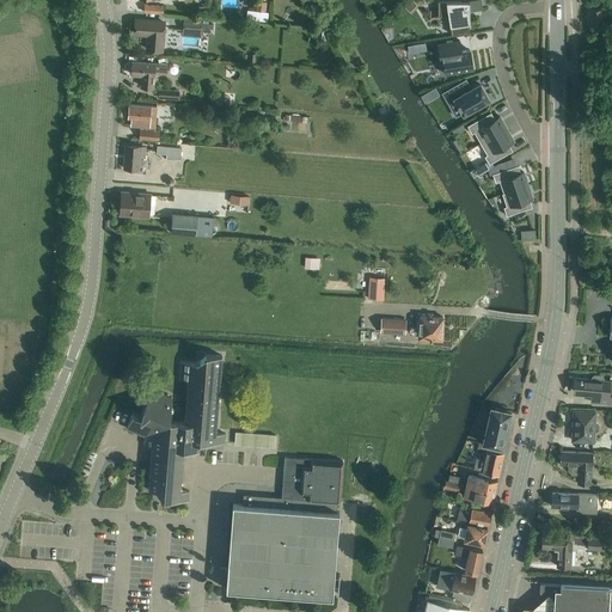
[(412,0),(408,0),(403,5),(409,12),(417,5),(412,0)]
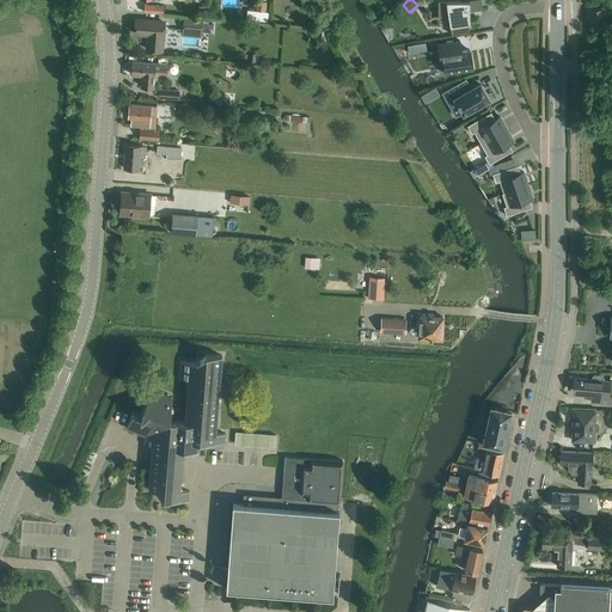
[(470,0),(470,1),(439,1),(439,16),(450,16),(453,34),(469,31),(469,13),(469,11),(483,8),(481,0),(470,0)]
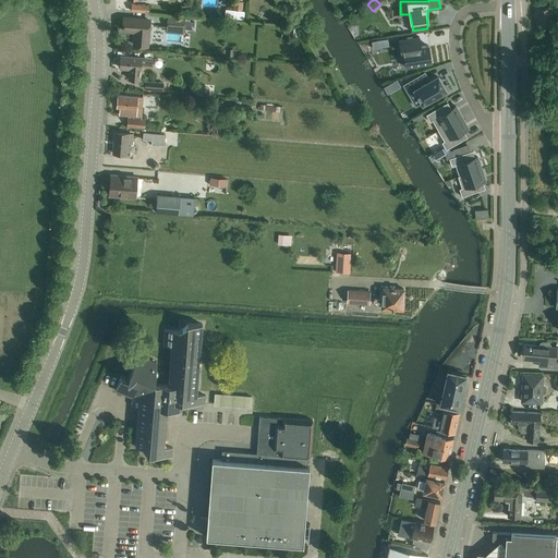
[(226,12),(225,17),(232,19),(244,20),(245,11),(243,11),(244,2),(234,1),(233,10),(226,9),(226,12)]
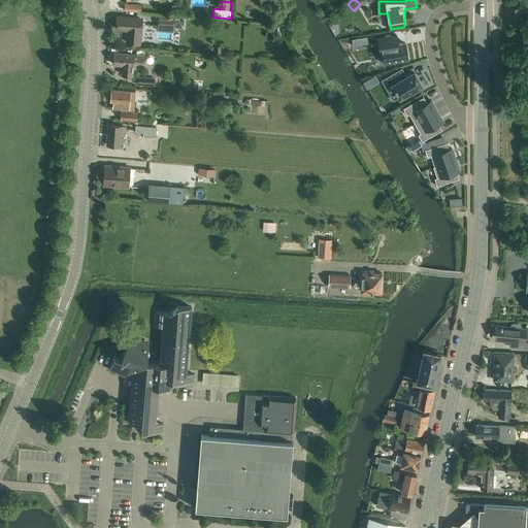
[(508,26),(523,26),(523,7),(508,7),(508,26)]
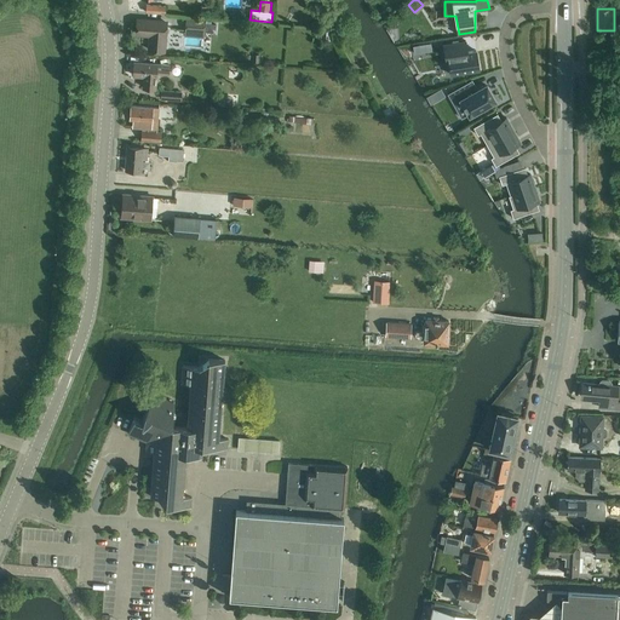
[(165,36),(166,22),(137,19),(136,34),(151,35),(150,50),(166,51),(167,38),(165,36)]
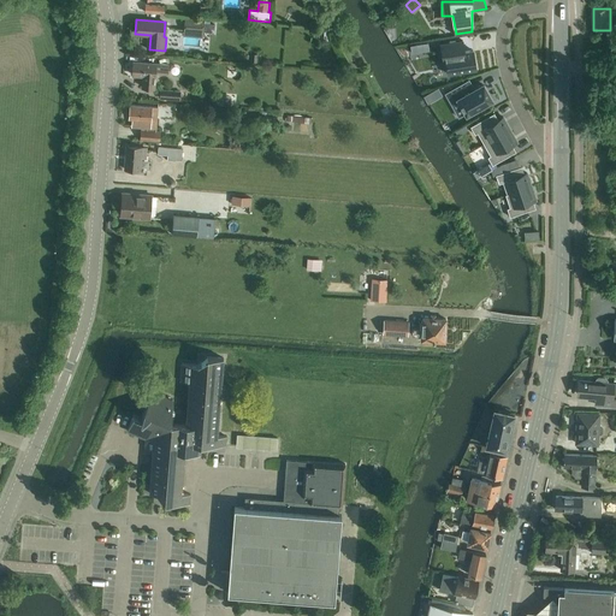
[(187,21),(185,30),(190,30),(202,31),(214,33),(215,24),(203,23),(203,22),(191,21),(187,21)]
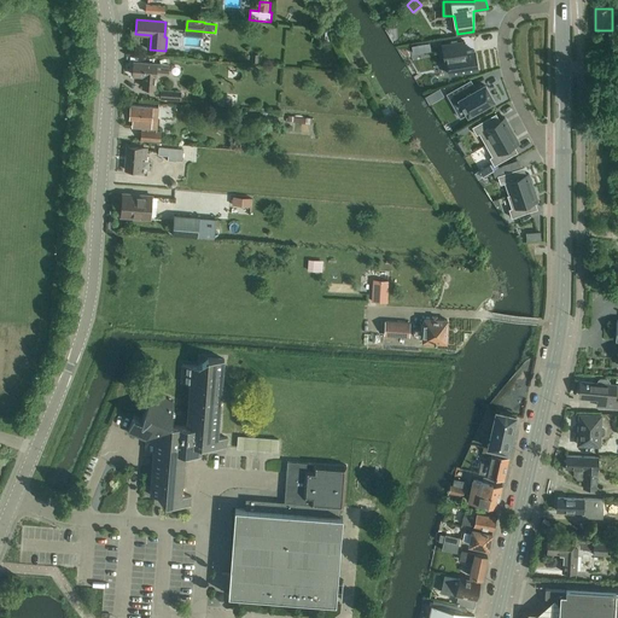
[(330,29),(322,28),(322,34),(315,33),(314,38),(321,39),(321,41),(328,41),(330,29)]
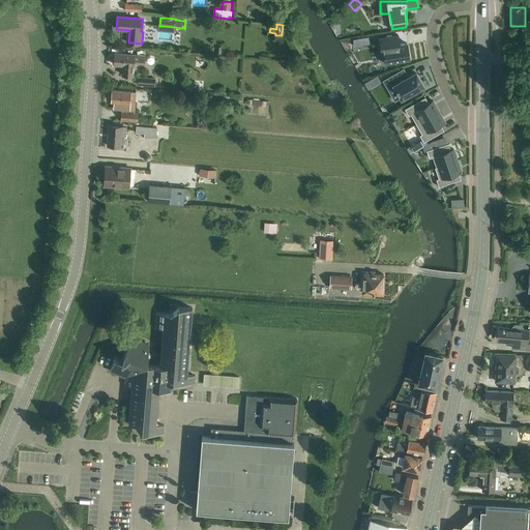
[(399,34),(379,37),(381,54),(383,54),(384,64),(411,61),(408,42),(401,45),(400,42),(399,34)]
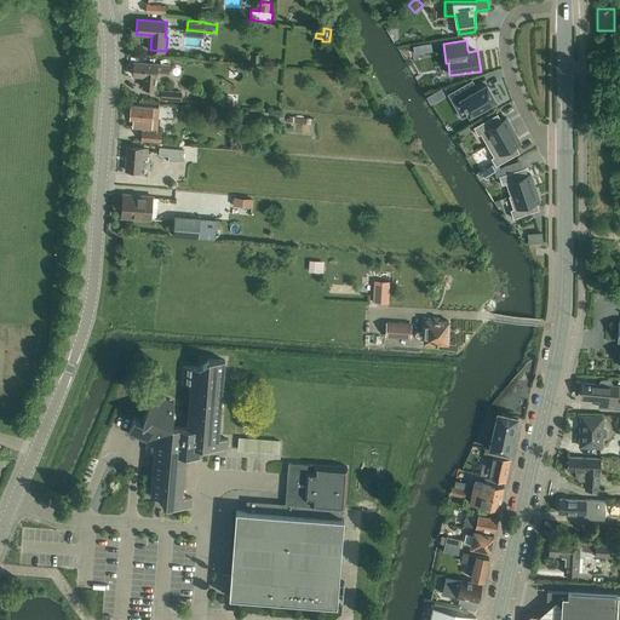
[(425,44),(413,46),(414,53),(428,52),(425,44)]
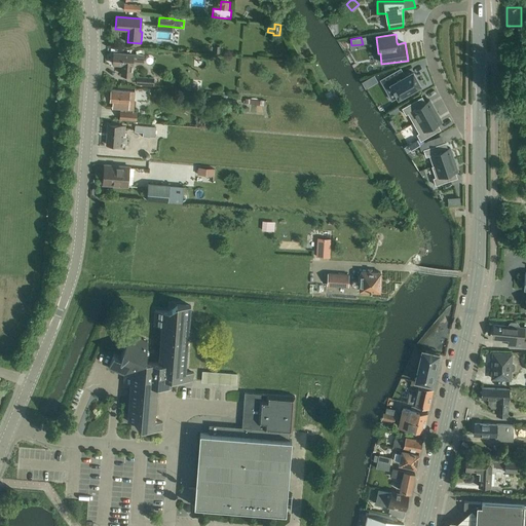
[(133,63),(141,63),(144,64),(144,55),(133,54),(114,53),(113,65),(122,65),(121,75),(132,75),(133,63)]
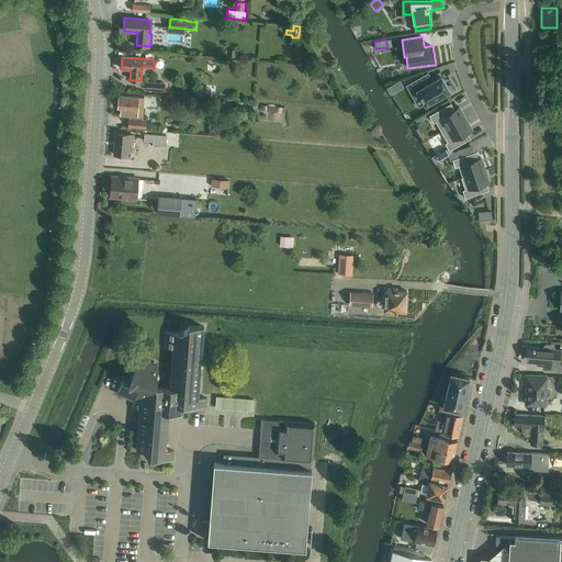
[(425,75),(406,86),(412,94),(415,101),(422,98),(425,103),(426,104),(435,100),(436,102),(444,98),(442,96),(449,91),(448,90),(449,89),(442,78),(441,79),(440,77),(433,81),(431,82),(429,83),(425,75)]
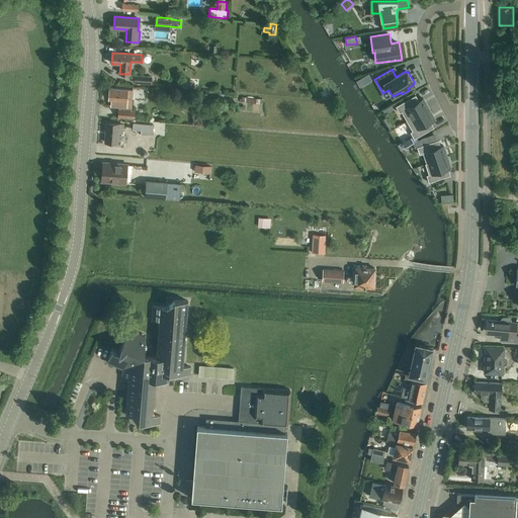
[(368,74),(357,81),(360,87),(372,80),(368,74)]
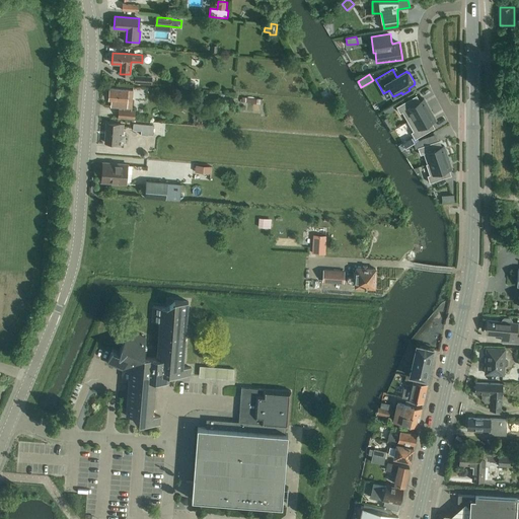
[(153,76),(136,75),(135,83),(152,85),(153,76)]
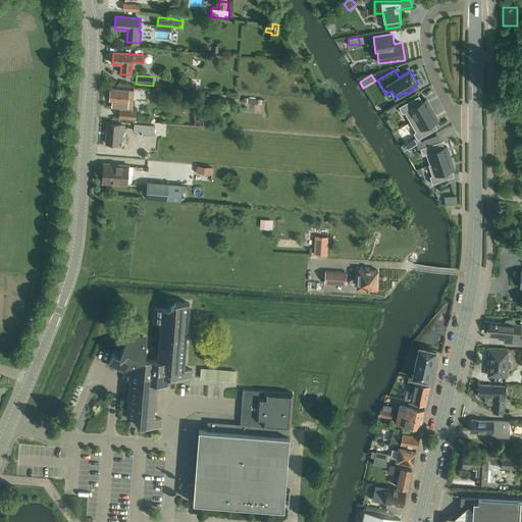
[(185,81),(185,88),(196,89),(196,82),(185,81)]
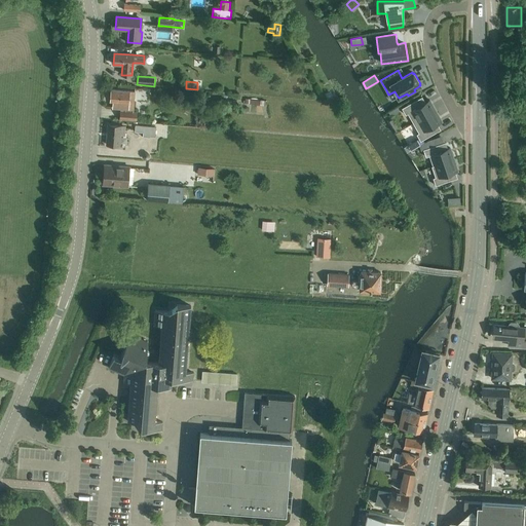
[(110,89),(110,102),(113,102),(113,108),(125,109),(128,109),(129,103),(134,104),(135,91),(129,91),(129,90),(110,89)]
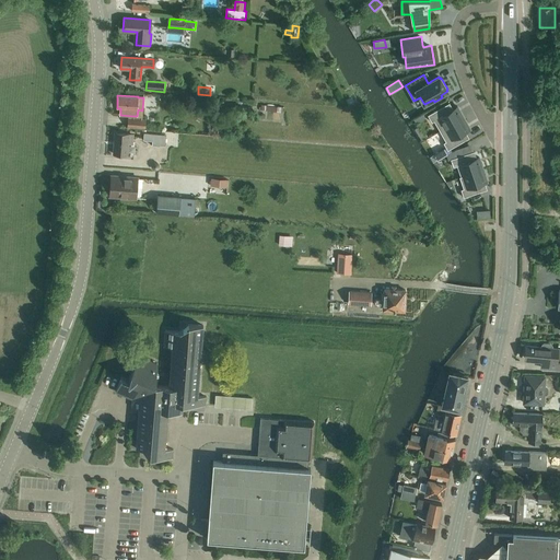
[(450,103),(428,115),(432,123),(434,121),(440,131),(464,118),(459,109),(457,106),(453,109),(450,103)]
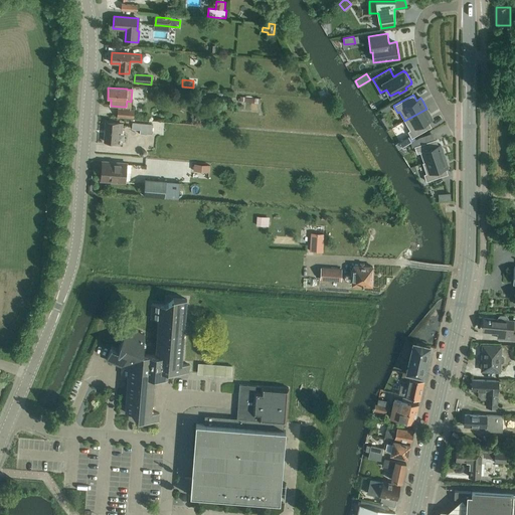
[(389,105),(383,108),(381,110),(383,114),(391,109),(389,105)]
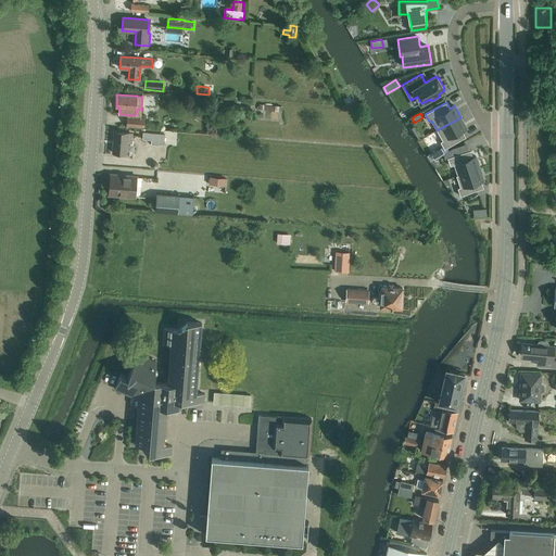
[(127,117),(126,126),(143,127),(144,127),(146,118),(144,118),(140,118),(133,117),(127,117)]
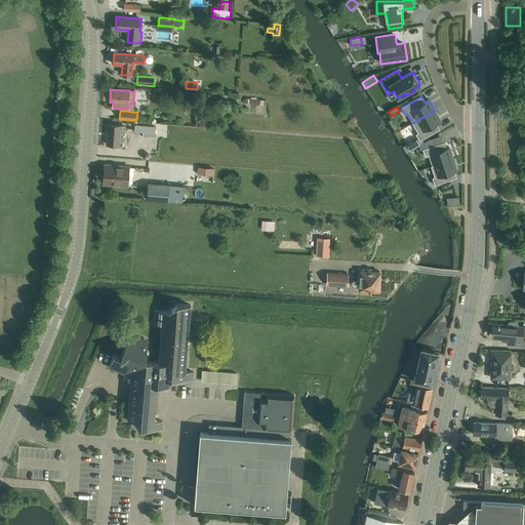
[(435,111),(412,123),(418,132),(415,133),(419,140),(440,129),(437,123),(441,121),(439,118),(435,111)]
